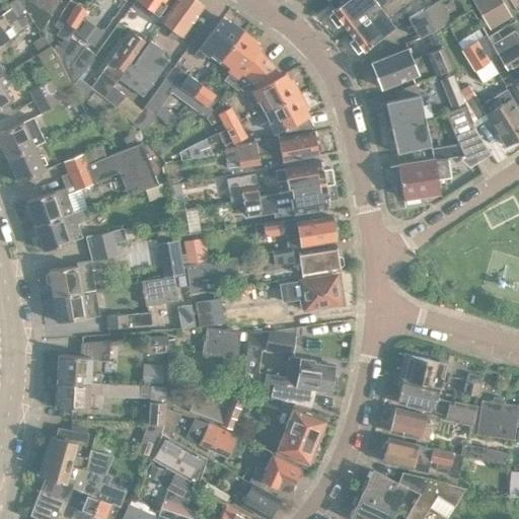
[(9,7),(0,13),(0,28),(16,17),(25,11),(17,0),(12,0),(6,4),(9,7)]
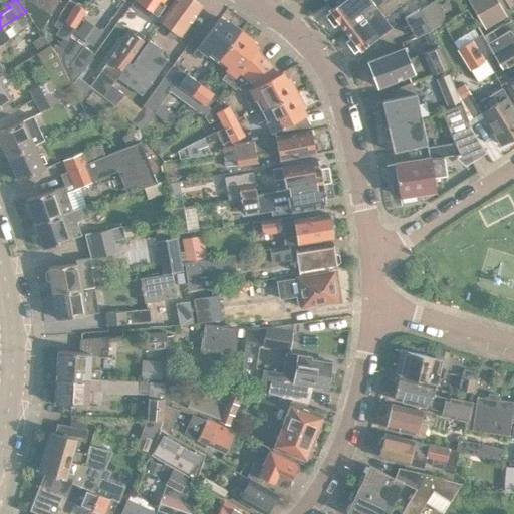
[(17,0),(25,11),(31,19),(38,29),(49,12),(49,13),(56,0),(17,0)]
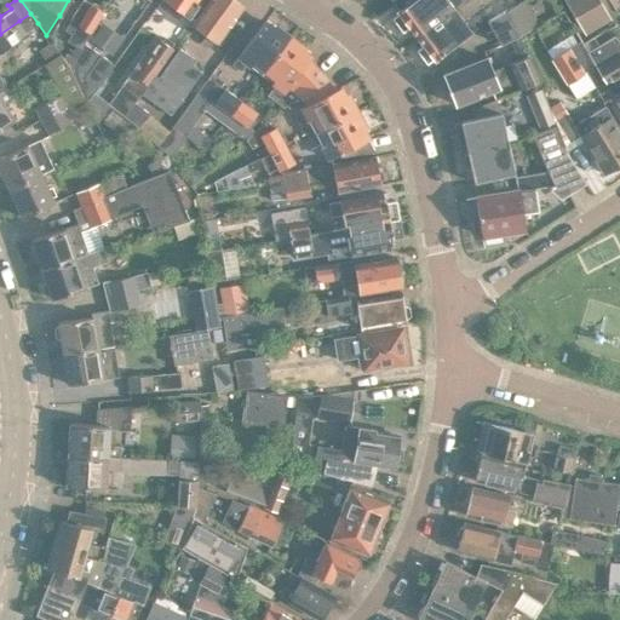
[(91,4),(84,0),(81,0),(69,21),(63,30),(69,33),(64,41),(74,46),(79,50),(102,10),(101,10),(102,6),(92,1),(91,4)]
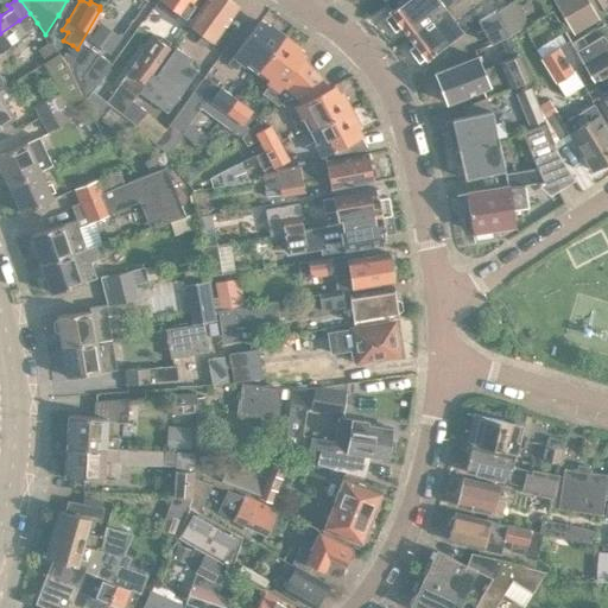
[(156,0),(153,5),(172,19),(177,12),(184,17),(194,4),(190,1),(191,0),(156,0)]
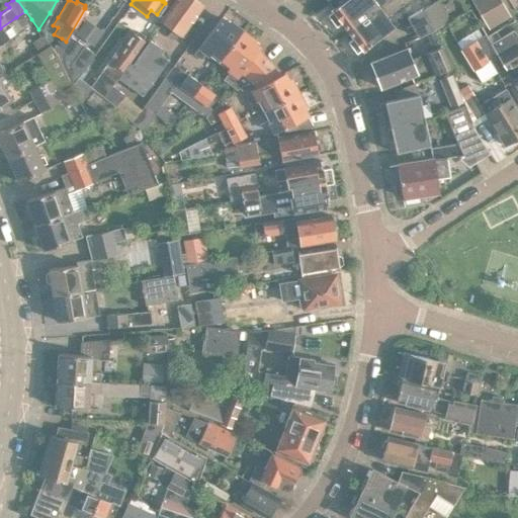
[(172,0),(159,20),(171,28),(166,34),(173,39),(178,33),(180,35),(202,4),(195,0),(172,0)]
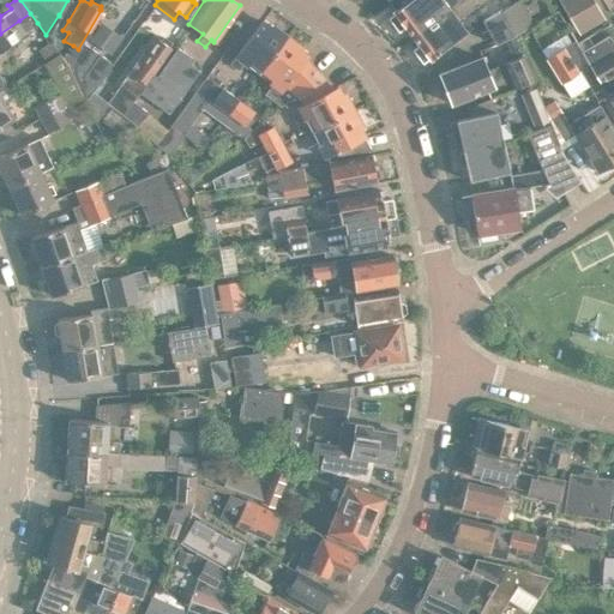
[(443,0),(387,0),(386,1),(395,11),(387,17),(397,30),(404,25),(411,34),(449,7),(443,0)]
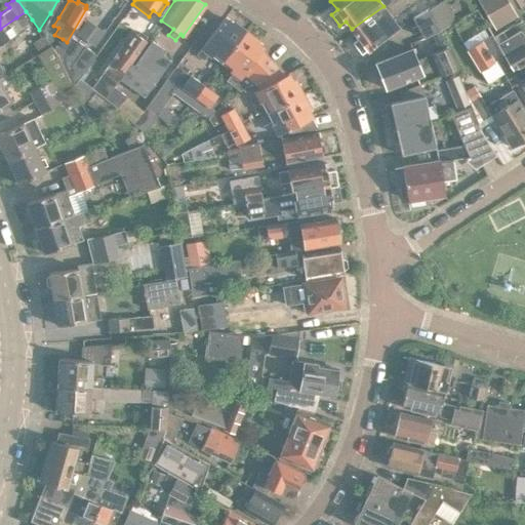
[(366,48),(367,49),(398,26),(391,15),(411,0),(391,0),(384,6),(352,29),(358,37),(352,42),(360,53),(366,48)]
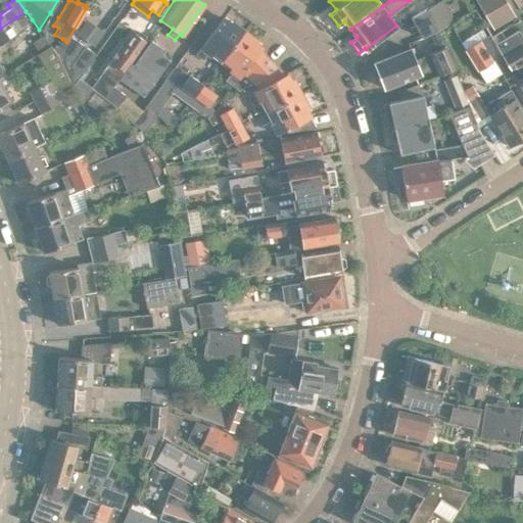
[(414,25),(409,28),(412,33),(417,30),(421,37),(429,32),(435,29),(436,28),(454,18),(442,0),(439,0),(424,8),(410,16),(414,25)]
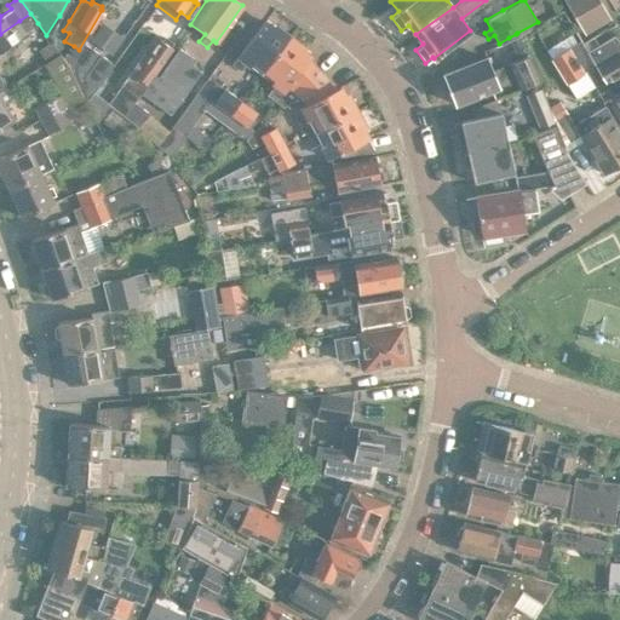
[(585,33),(609,18),(598,0),(581,0),(569,7),(585,33)]
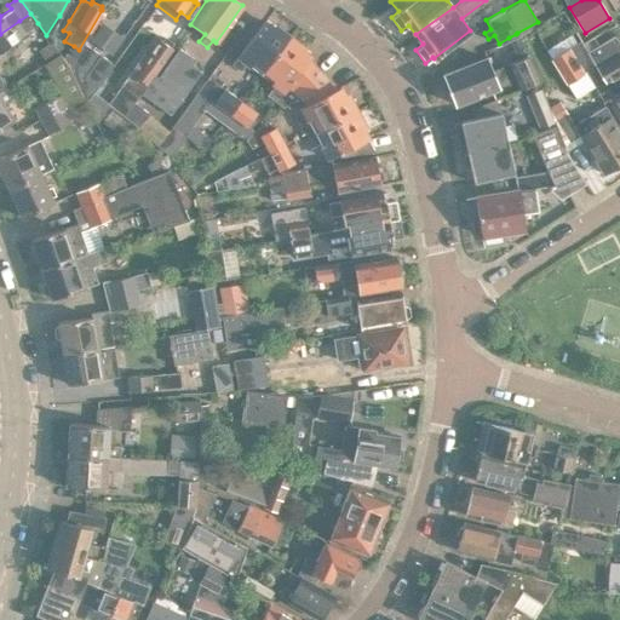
[(30,13),(19,21),(0,34),(0,51),(28,33),(27,30),(38,23),(30,13)]
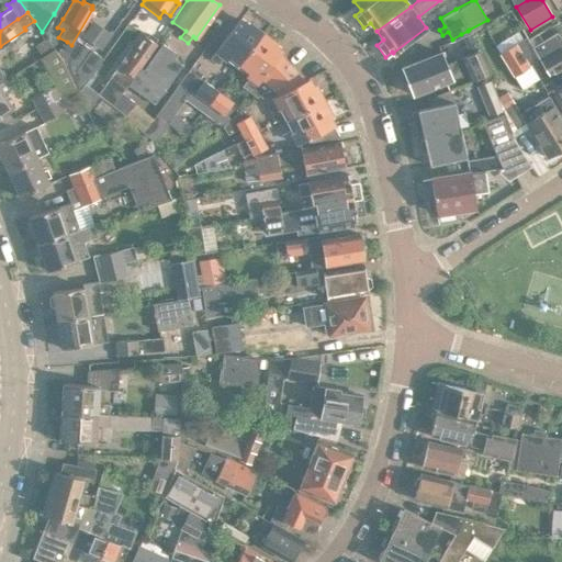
[(225,58),(228,55),(238,63),(261,32),(247,22),(245,24),(238,19),(214,49),(215,51),(209,58),(216,65),(223,56),(225,58)]
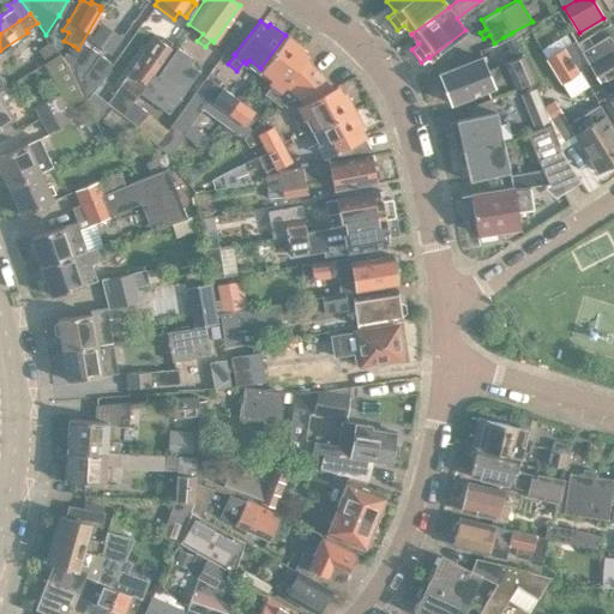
[(102,25),(90,41),(110,54),(121,40),(102,25)]
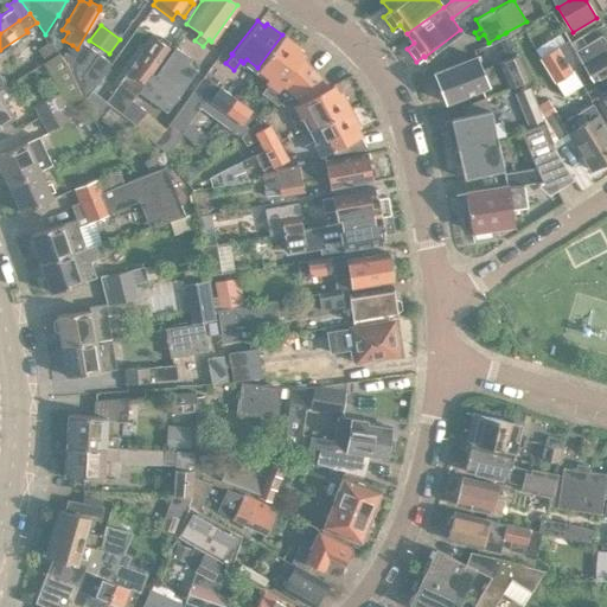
[(505,33),(498,37),(508,58),(516,55),(506,32),(505,33)]
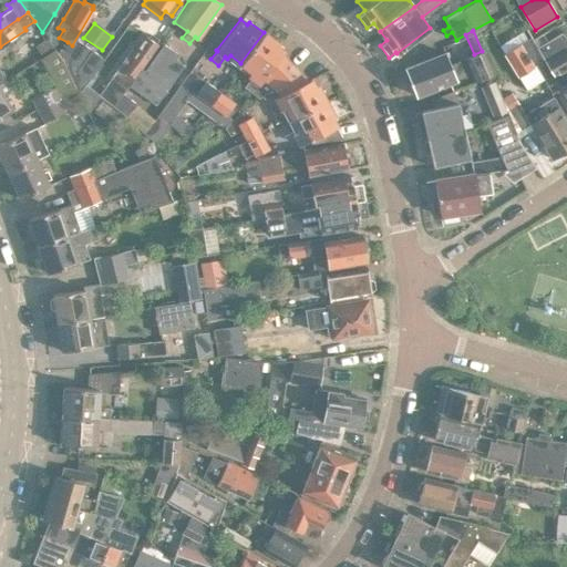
[(278,43),(264,32),(240,63),(250,71),(248,74),(250,76),(244,85),(258,98),(271,88),(294,69),(280,55),(282,51),(276,45),(278,43)]
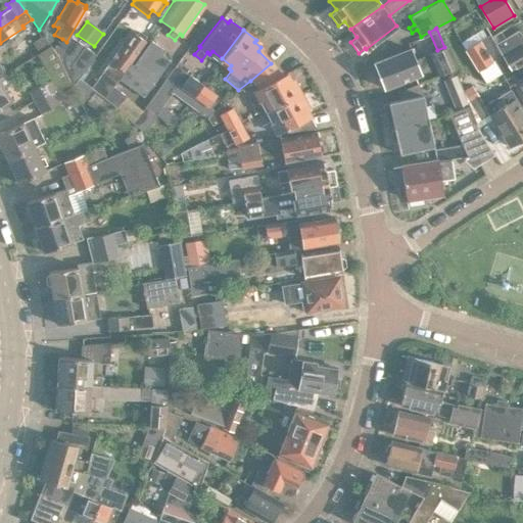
[(501,31),(491,36),(511,69),(522,61),(522,38),(518,30),(505,38),(501,31)]
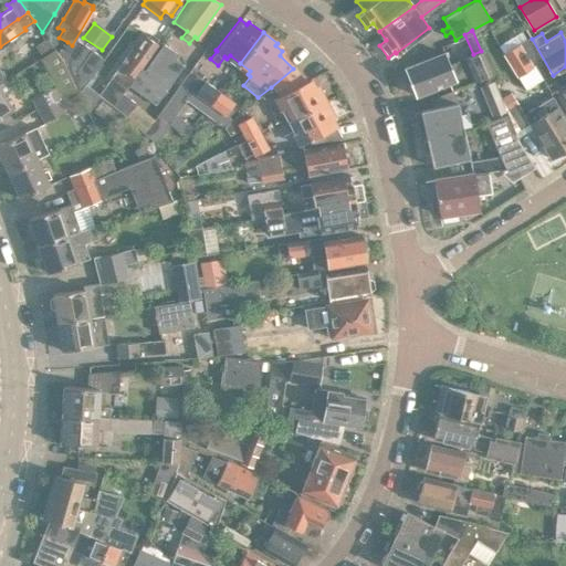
[(129,58),(127,55),(97,94),(84,84),(76,94),(95,129),(126,116),(112,105),(122,93),(156,44),(155,43),(157,40),(149,34),(147,38),(145,37),(129,58)]
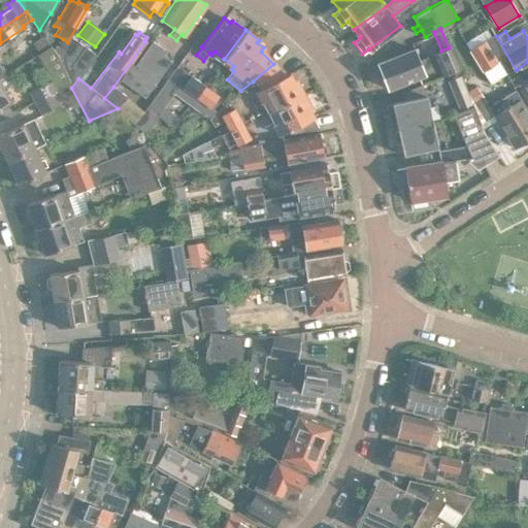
[(32,42),(39,53),(48,45),(42,35),(32,42)]
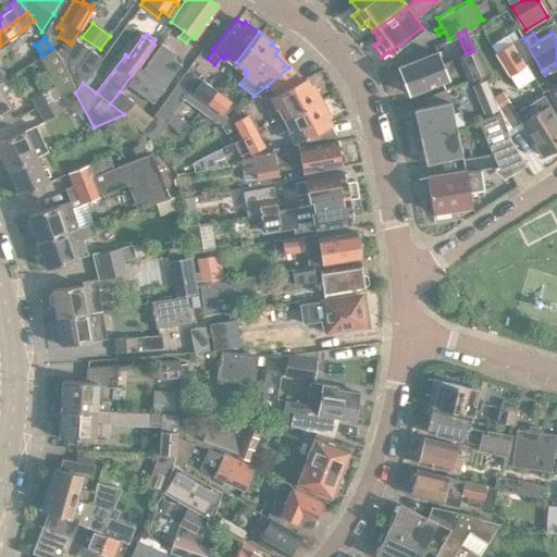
[(520,37),(496,51),(517,87),(532,77),(522,60),(530,56),(520,37)]
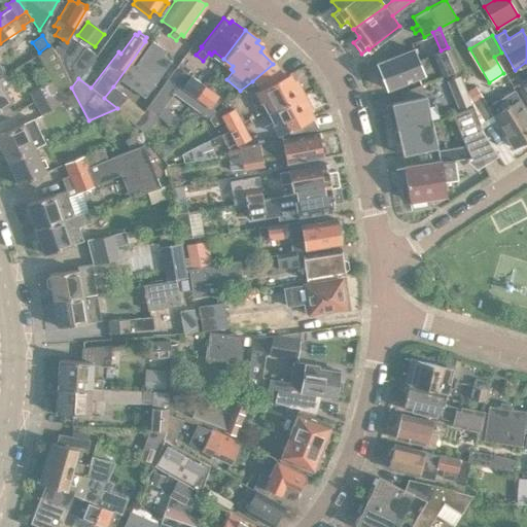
[(70,83),(72,86),(96,55),(70,37),(67,42),(63,49),(58,57),(70,83)]
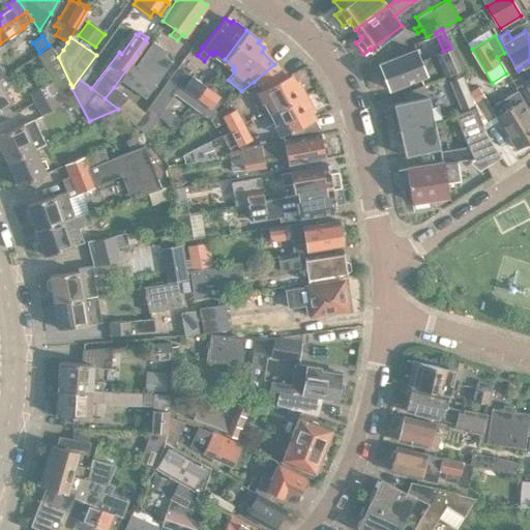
[(67,42),(63,39),(59,47),(63,50),(67,42)]
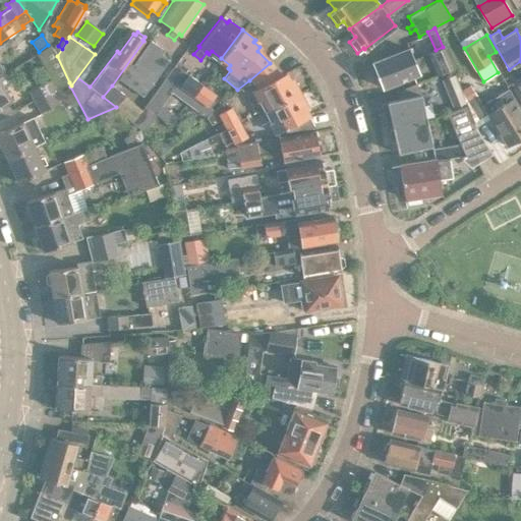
[(117,78),(141,96),(168,59),(161,54),(163,50),(150,41),(131,64),(128,62),(117,78)]
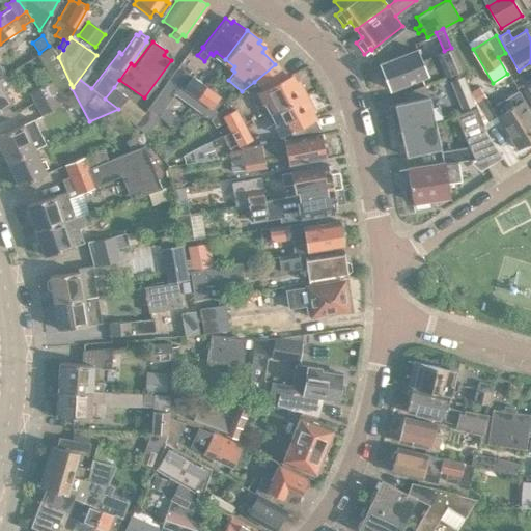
[(53,50),(58,57),(63,50),(56,45),(53,50)]
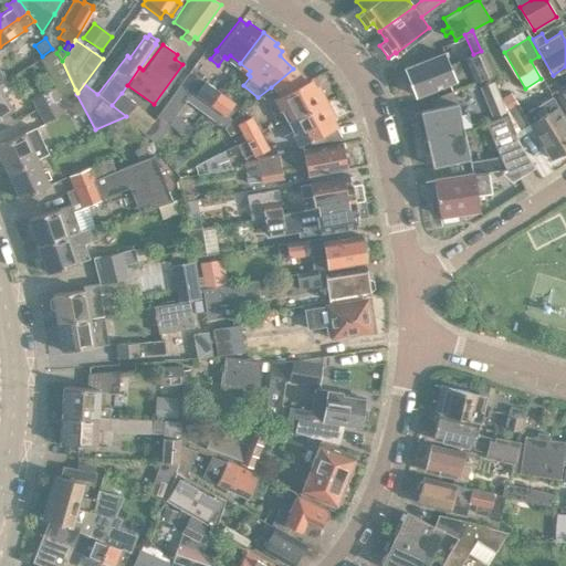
[(39,59),(53,85),(60,97),(69,93),(75,90),(62,61),(56,53),(53,49),(42,56),(39,59)]
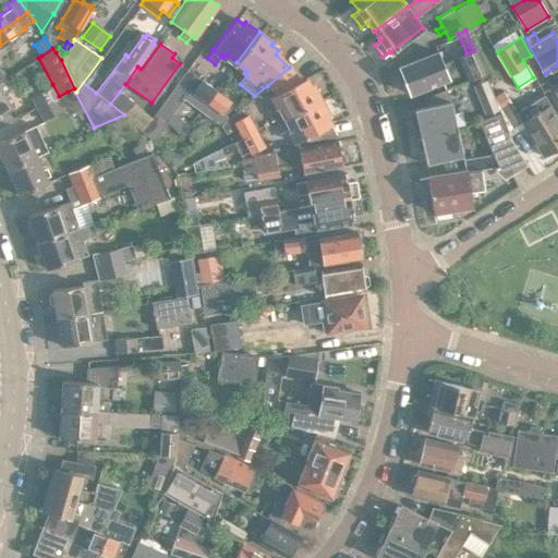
[(441,63),(436,50),(398,65),(400,69),(398,70),(397,73),(399,80),(402,81),(404,81),(410,94),(457,74),(450,60),(441,63)]
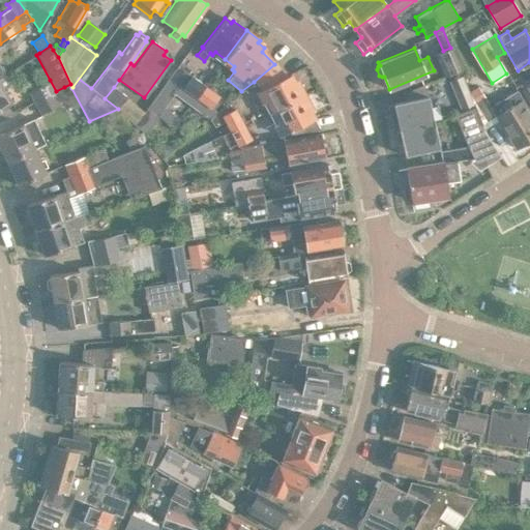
[(443,51),(434,55),(443,77),(461,68),(450,48),(443,51)]
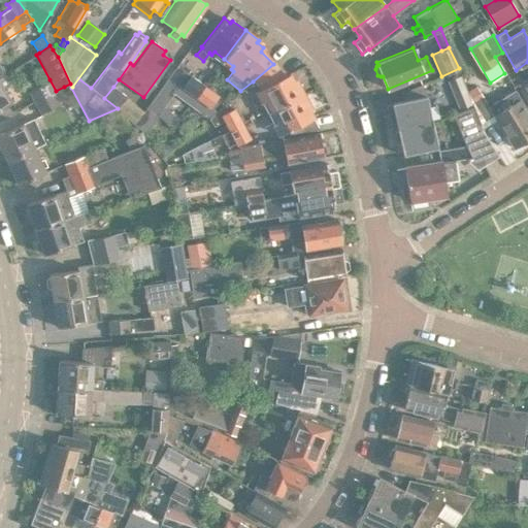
[(265,100),(271,110),(302,94),(295,79),(292,80),(289,73),(285,75),(273,64),(253,81),(260,89),(256,91),(262,102),(265,100)]
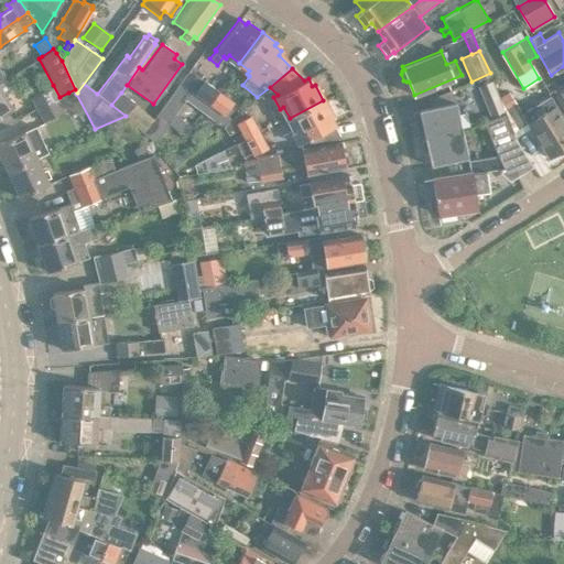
[(3,96),(12,91),(4,79),(0,82),(0,115),(11,108),(10,106),(12,104),(8,95),(4,97),(3,96)]
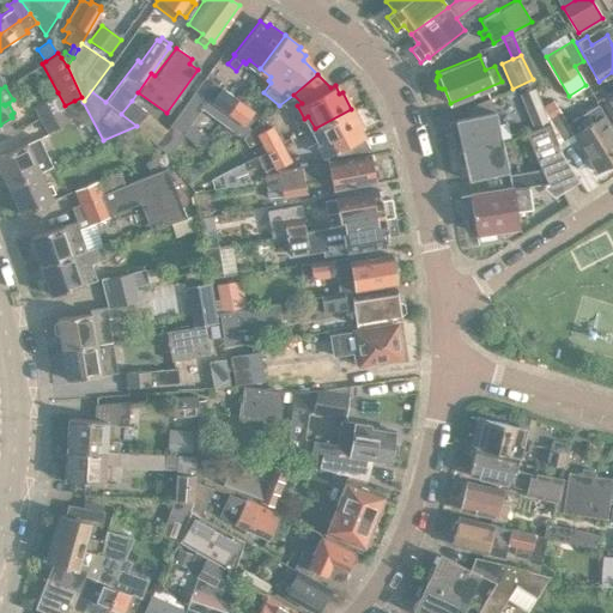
[(211,92),(201,105),(220,120),(237,98),(222,86),(214,95),(211,92)]
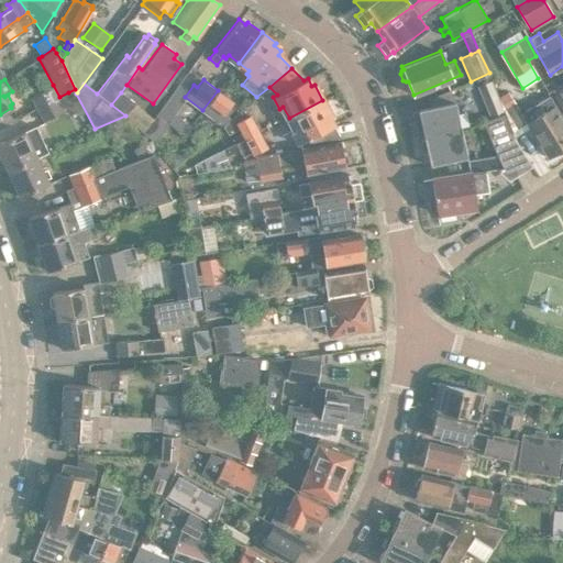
[(53,85),(31,97),(36,109),(56,99),(59,97),(53,85)]
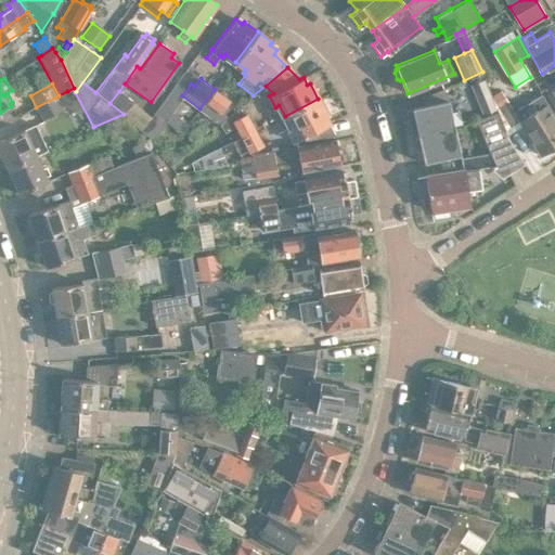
[(229,100),(215,89),(199,108),(217,121),(222,114),(223,115),(227,111),(223,108),(229,100)]
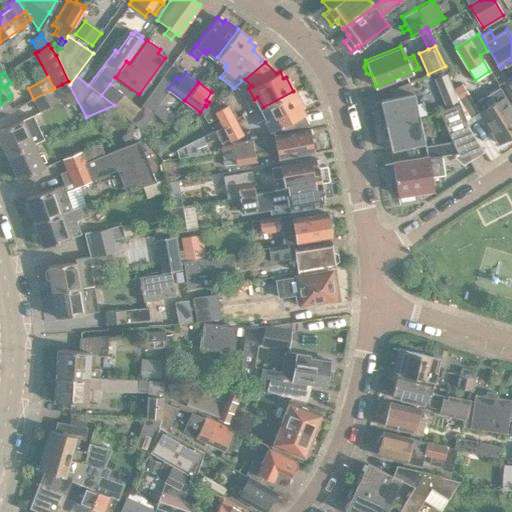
[(388,90),(390,97),(412,92),(408,82),(388,90)]
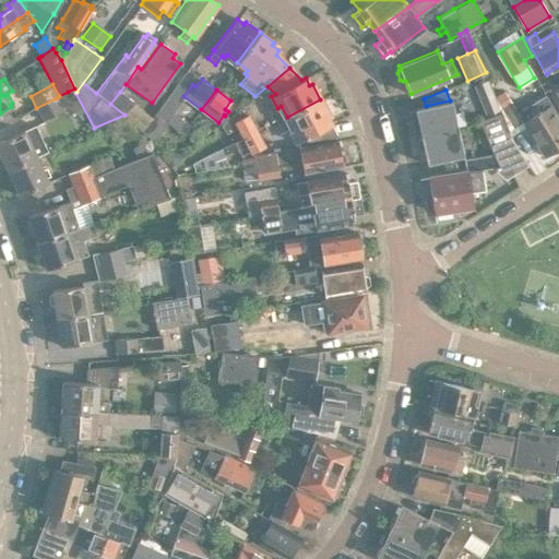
[(503,91),(495,96),(499,109),(500,109),(510,103),(503,91)]
